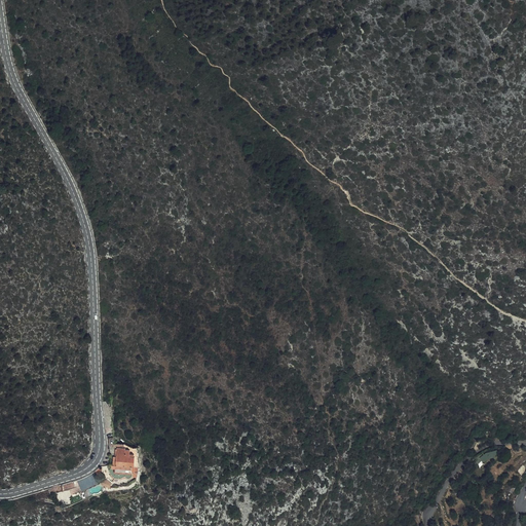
[(132,477),(133,477),(134,474),(133,473),(137,472),(138,470),(140,466),(140,458),(137,449),(134,449),(132,449),(116,446),(115,446),(115,456),(115,464),(112,464),(107,464),(109,473),(105,476),(111,482),(114,479),(123,477),(126,474),(127,477),(129,478),(132,477)]
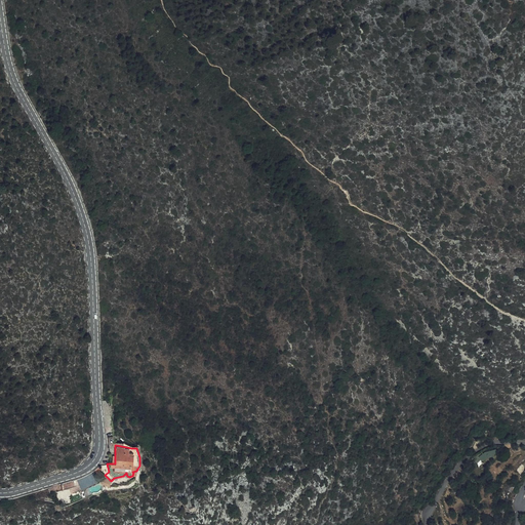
[(134,477),(132,483),(134,482),(142,467),(142,456),(138,448),(136,448),(139,457),(139,466),(137,469),(136,471),(132,472),(133,473),(132,476),(134,477)]
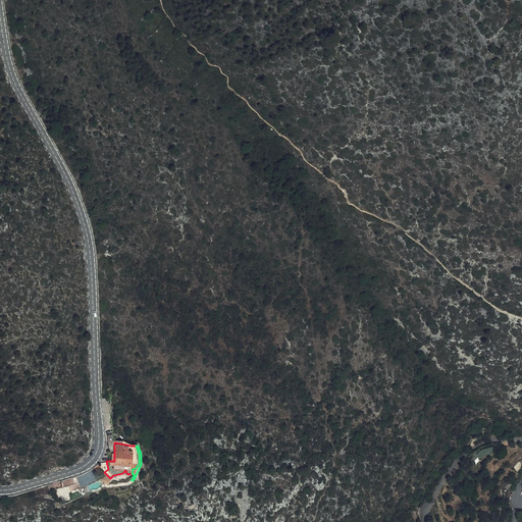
[(493,446),(471,455),(473,461),(496,453),(493,446)]
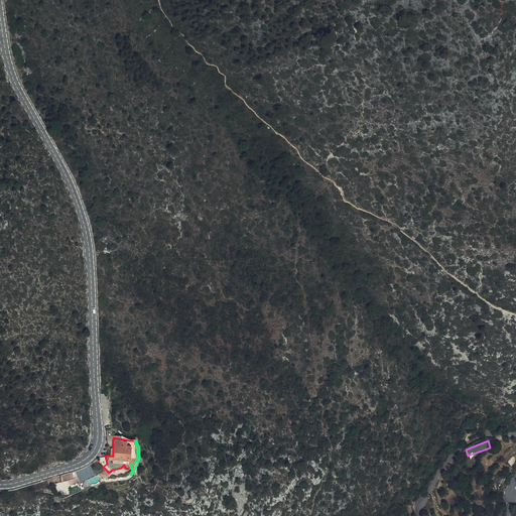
[(98,473),(95,466),(77,474),(80,481),(97,473),(98,473)]
